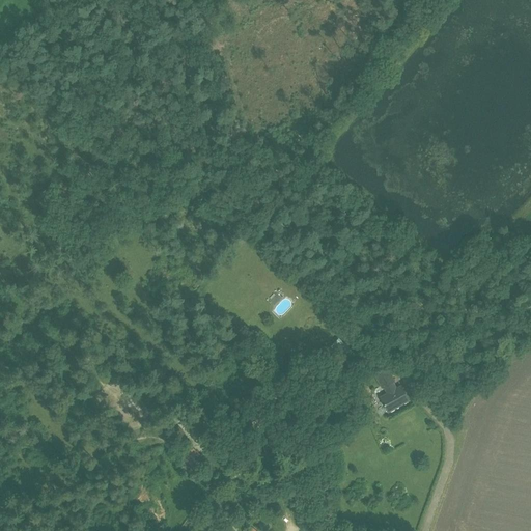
[(291,308),(277,322),(284,330),(290,325),(287,320),(297,312),(291,308)]
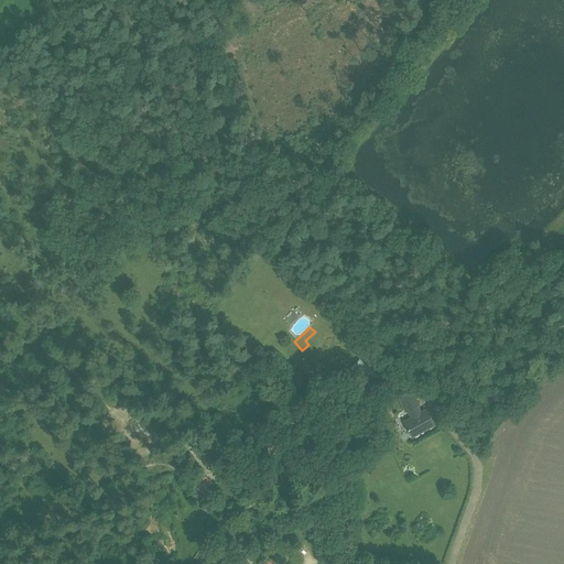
[(403,422),(412,437),(435,425),(426,410),(420,413),(416,407),(420,404),(411,389),(397,398),(404,413),(407,412),(410,419),(403,422)]
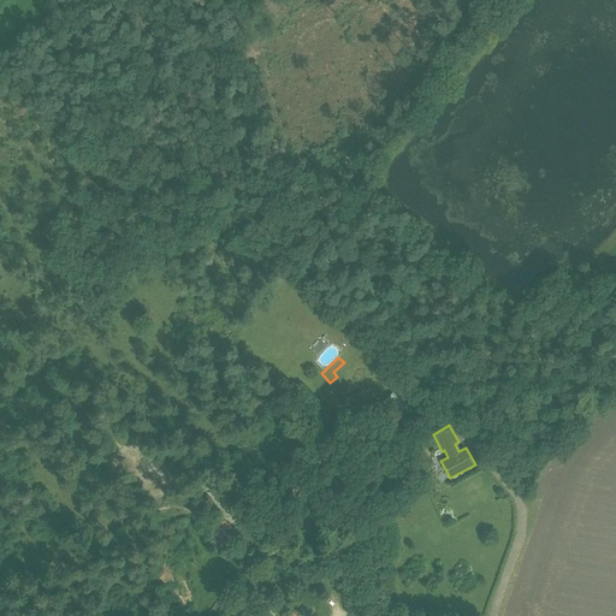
[(292,490),(300,499),(315,490),(308,479),(292,490)]
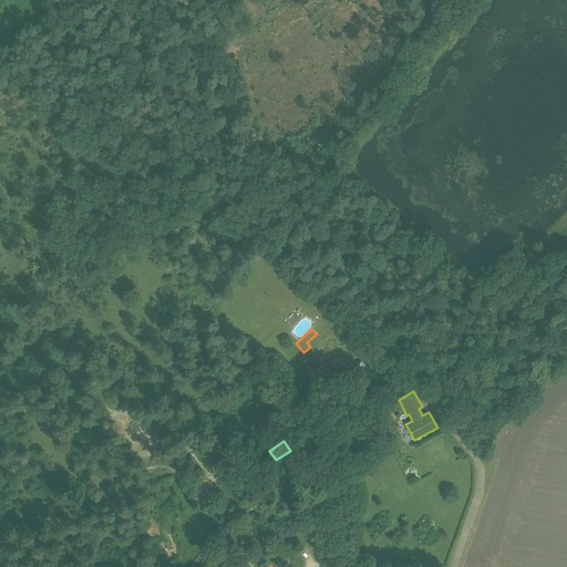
[(197,491),(206,501),(216,493),(207,482),(197,491)]
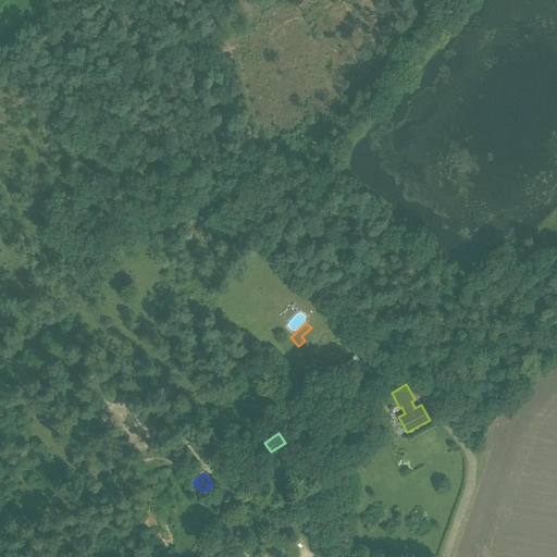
[(207,507),(209,502),(201,496),(198,502),(207,507)]
